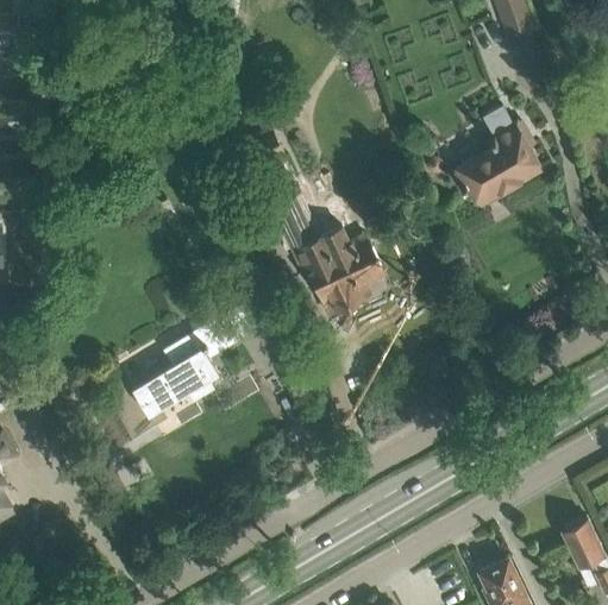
[(514,0),(489,0),(506,44),(528,37),(514,0)]
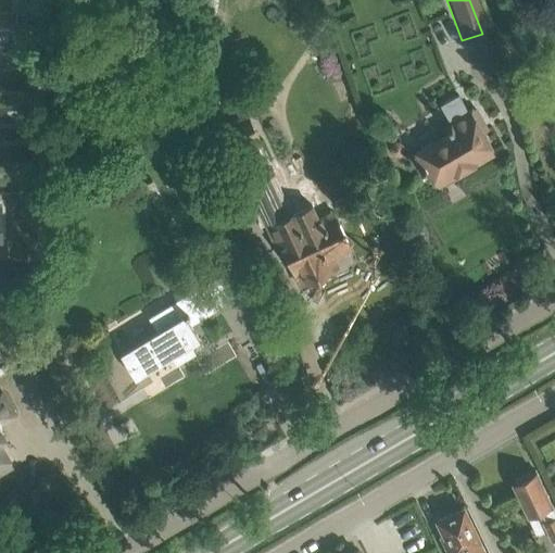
[(35,1),(26,1),(27,14),(36,14),(35,1)]
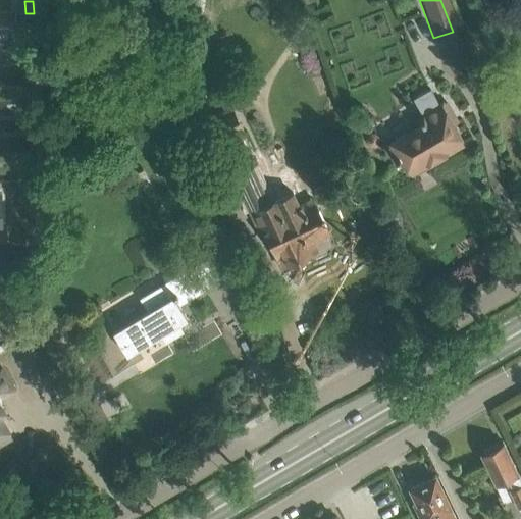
[(34,13),(25,13),(25,26),(35,26),(34,13)]
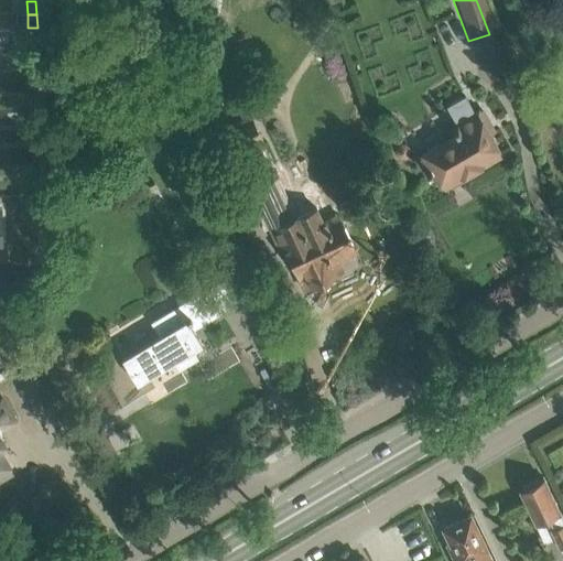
[(39,76),(30,76),(31,89),(40,89),(39,76)]
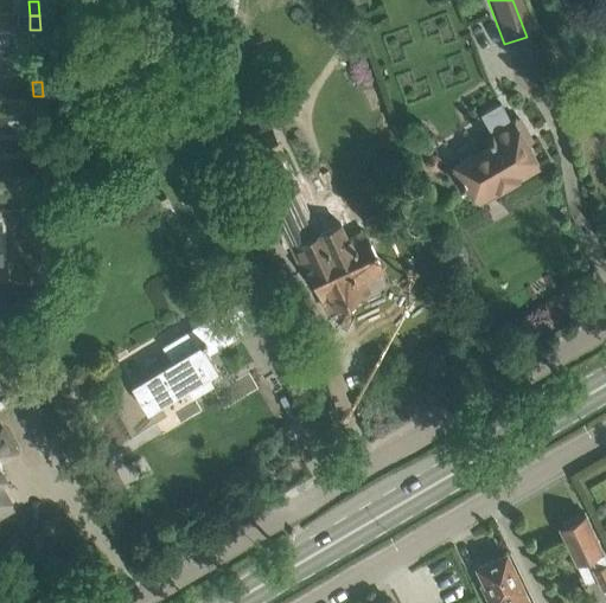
[(451,172),(455,181),(460,190),(467,186),(473,196),(492,185),(497,193),(540,168),(523,140),(528,136),(520,121),(512,124),(501,106),(482,117),(492,136),(482,142),(488,151),(451,172)]
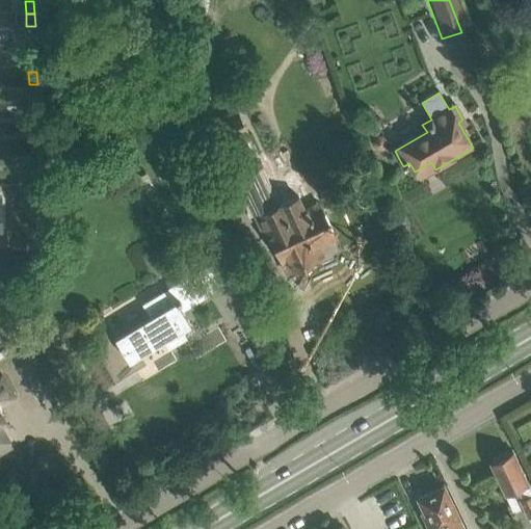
[(37,95),(29,96),(30,108),(38,107),(37,95)]
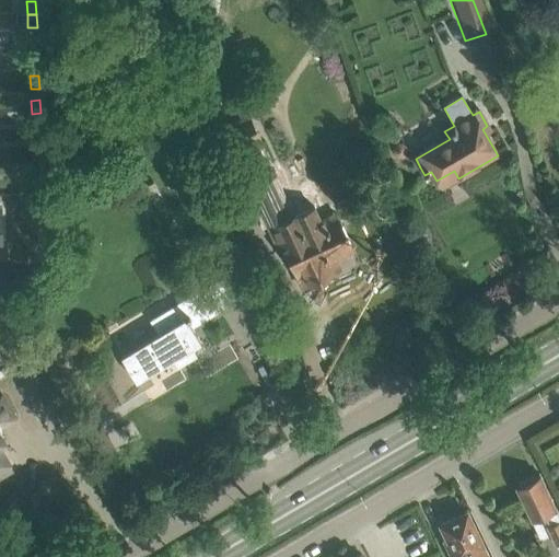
[(41,113),(32,114),(32,127),(41,127),(41,113)]
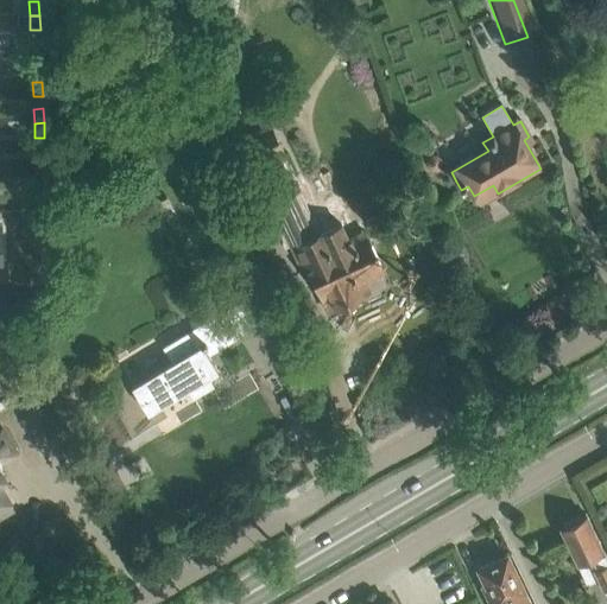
[(272,127),(233,145),(247,177),(286,158),(272,127)]
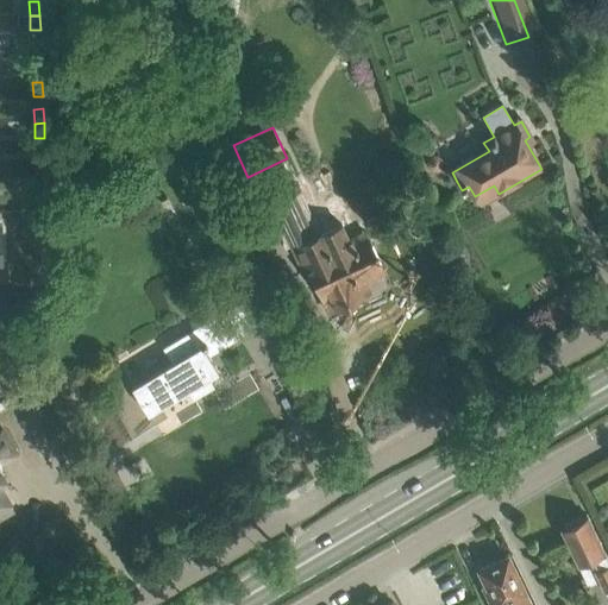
[(427,164),(427,165),(427,166),(427,168),(428,170),(430,171),(431,171),(432,172),(433,174),(434,174),(436,174),(438,174),(439,172),(440,171),(442,171),(443,170),(443,168),(444,166),(444,165),(444,164),(443,162),(443,161),(442,159),(440,158),(439,158),(438,157),(436,157),(434,157),(433,157),(432,158),(431,158),(430,159),(428,161),(427,162),(427,164)]
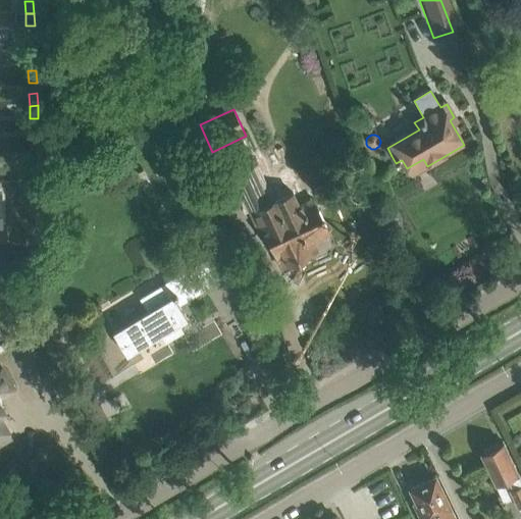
[(41,140),(33,140),(34,152),(42,152),(41,140)]
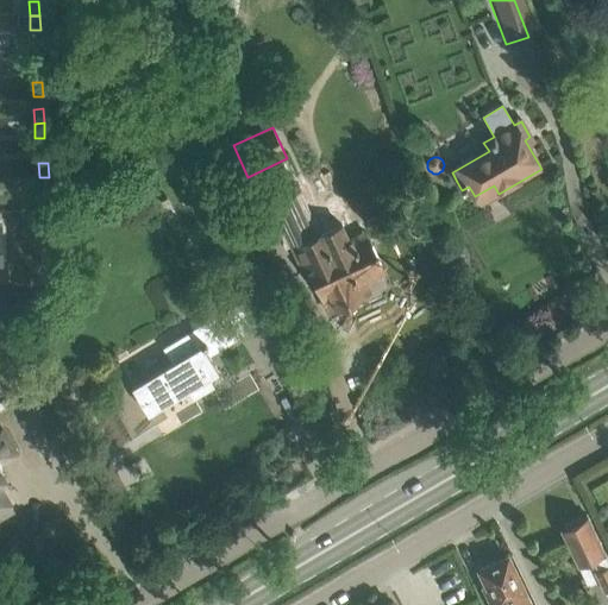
[(49,177),(39,177),(39,191),(49,191),(49,177)]
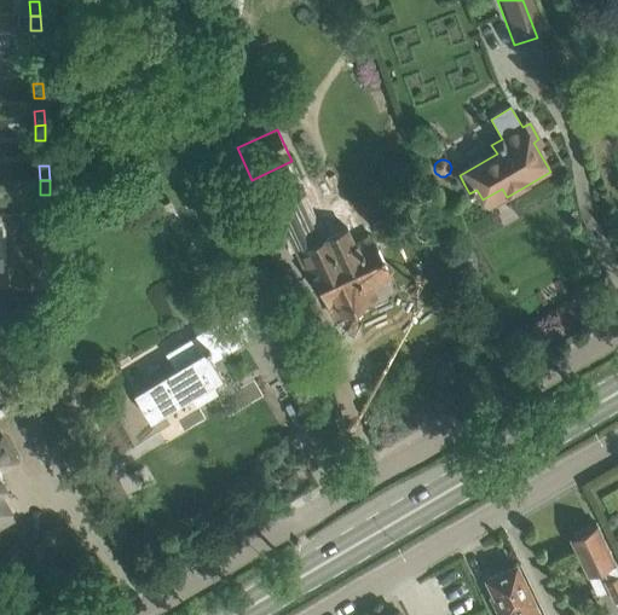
[(277,208),(313,286),(318,285),(331,313),(342,307),(346,315),(365,306),(364,305),(357,290),(358,288),(367,284),(369,289),(370,288),(391,278),(371,237),(354,245),(347,232),(321,244),(300,197),(277,208)]
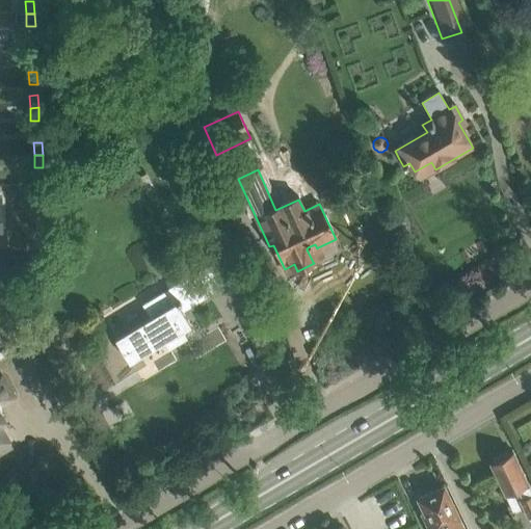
[(183,313),(209,297),(195,275),(142,307),(151,320),(116,341),(130,364),(164,343),(169,351),(188,341),(183,333),(191,327),(183,313)]
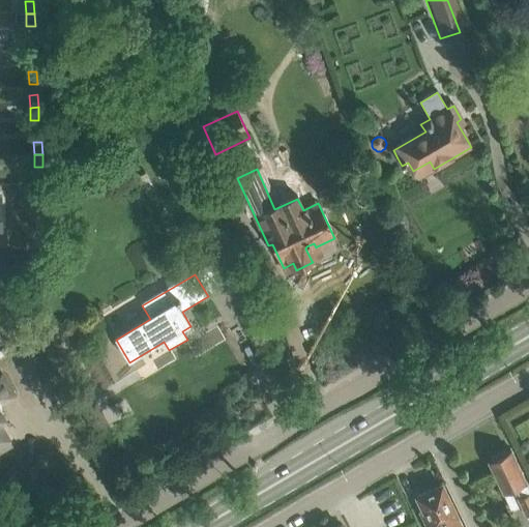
[(0,450),(11,444),(0,425),(5,421),(0,411),(0,406),(15,398),(2,377),(0,377),(0,450)]
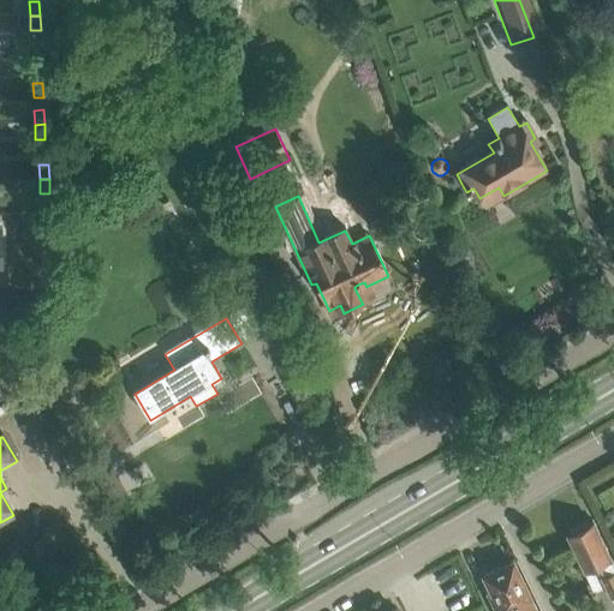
[(608,588),(613,599),(613,565),(595,526),(589,529),(586,526),(571,533),(572,537),(568,539),(595,595),(608,588)]
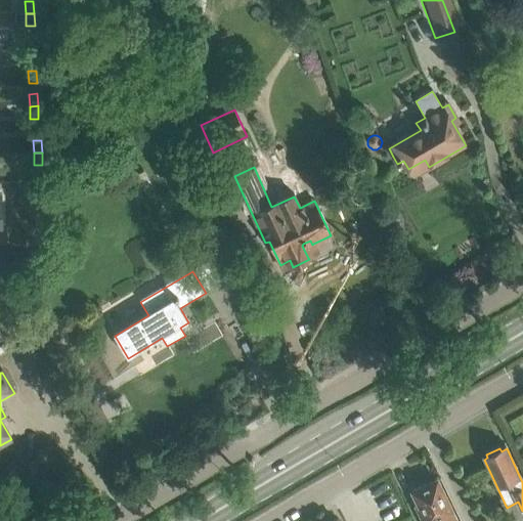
[(451,512),(437,481),(413,492),(421,507),(418,508),(424,520),(455,520),(453,520),(450,513),(451,512)]
